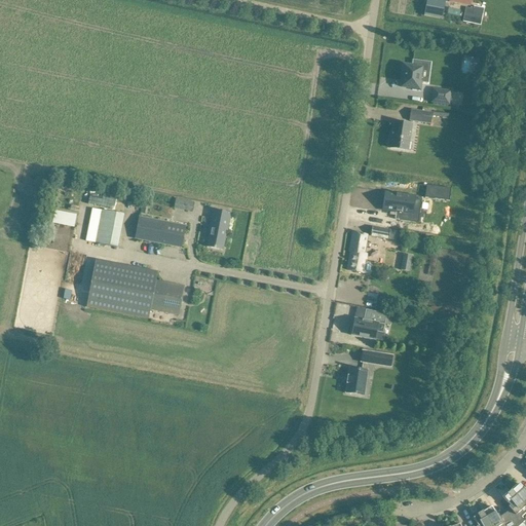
[(439,0),(424,0),(422,15),(442,20),(445,1),(439,0)]
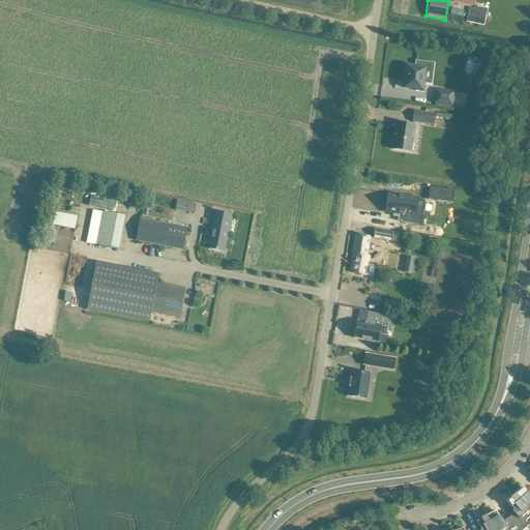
[(469,8),(467,23),(484,26),(488,9),(477,6),(476,9),(469,8)]
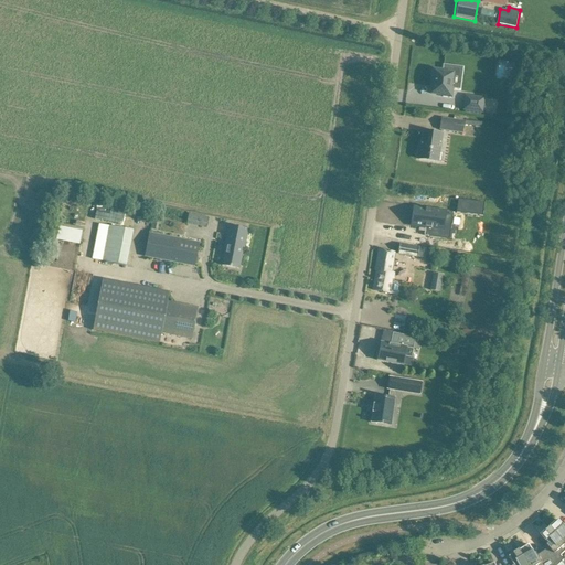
[(433,70),(430,86),(433,86),(432,94),(443,96),(443,97),(451,98),(452,89),(450,89),(452,74),(441,73),(443,72),(433,70)]
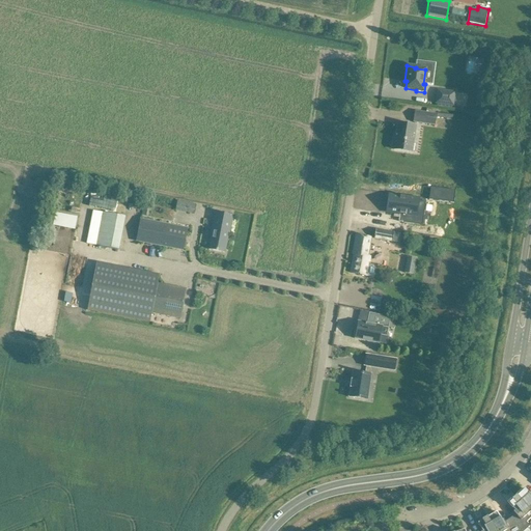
[(437,90),(436,104),(453,106),(455,92),(437,90)]
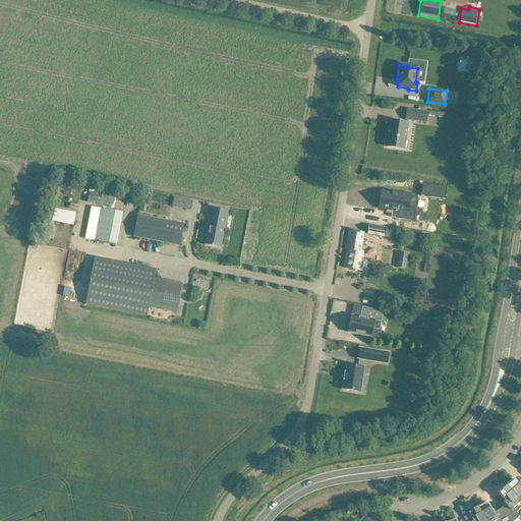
[(407,112),(406,120),(426,123),(427,113),(407,110),(407,112)]
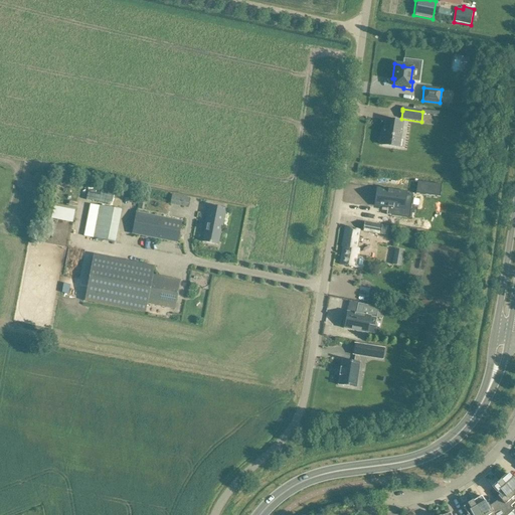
[(381,138),(381,142),(382,143),(382,145),(399,148),(399,147),(398,147),(399,139),(400,140),(403,123),(385,120),(385,121),(384,130),(384,131),(384,135),(383,135),(383,137),(381,138)]
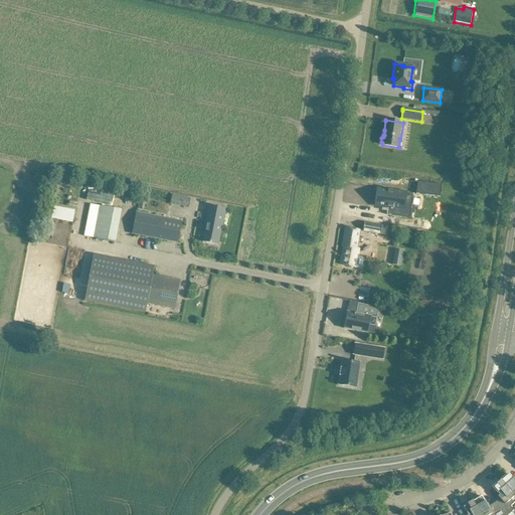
[(417,182),(415,194),(440,197),(442,185),(417,182)]
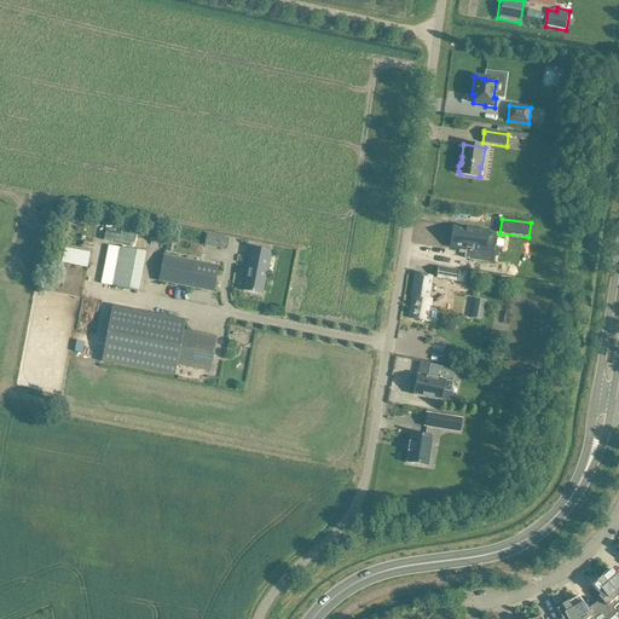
[(100,236),(102,224),(86,221),(85,235),(100,236)]
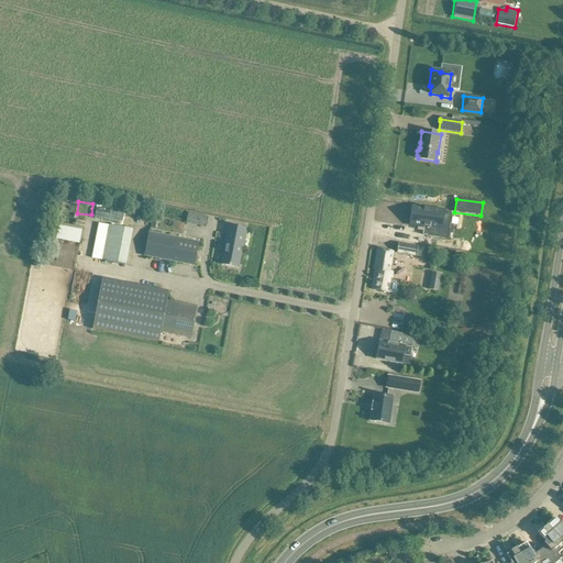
[(415,201),(411,220),(428,223),(427,232),(439,234),(441,222),(450,223),(452,211),(443,209),(443,207),(431,205),(431,203),(426,203),(415,201)]
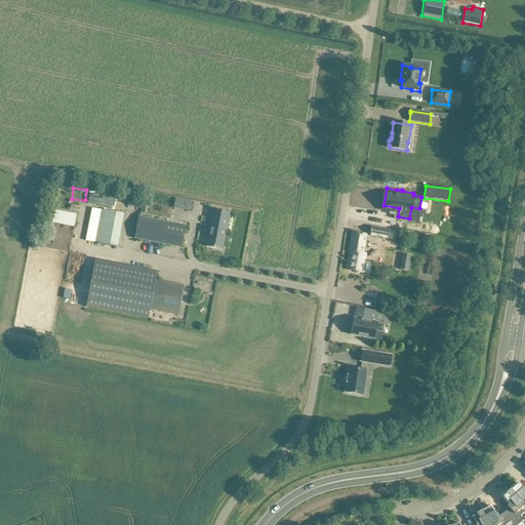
[(101,191),(98,203),(131,208),(132,196),(101,191)]
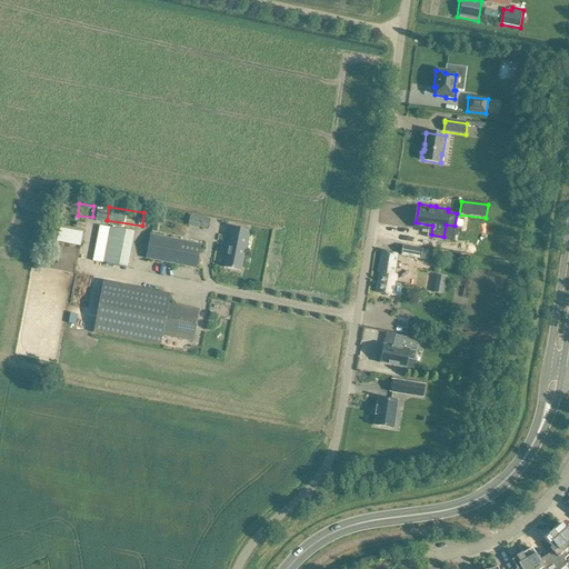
[(250,231),(230,227),(226,251),(227,251),(223,268),(241,271),(245,255),(246,255),(250,231)]
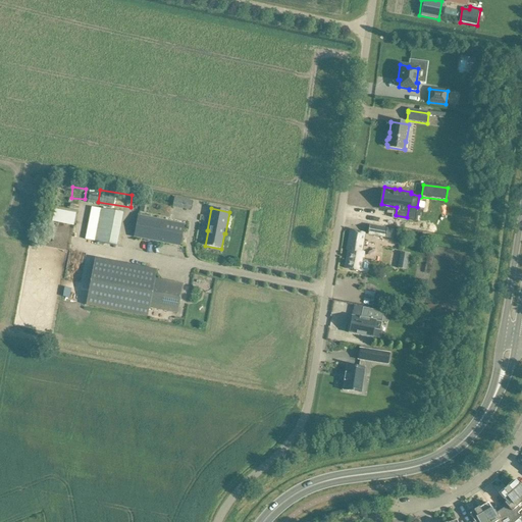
[(115,246),(122,213),(102,209),(96,242),(115,246)]
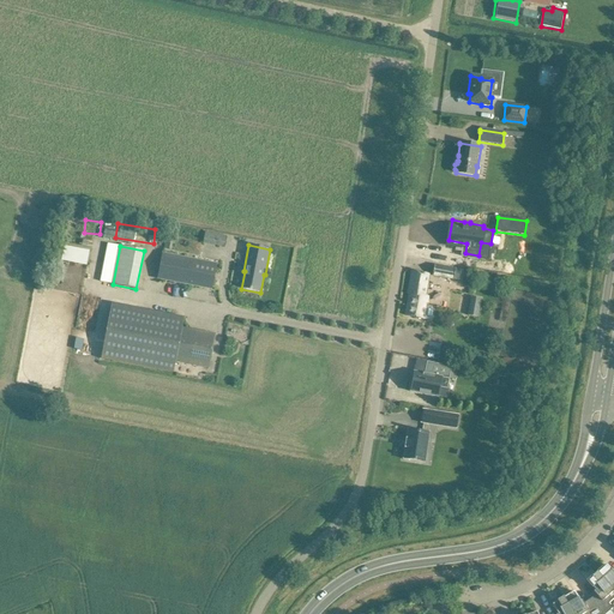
[(163,254),(158,280),(212,289),(217,265),(163,254)]
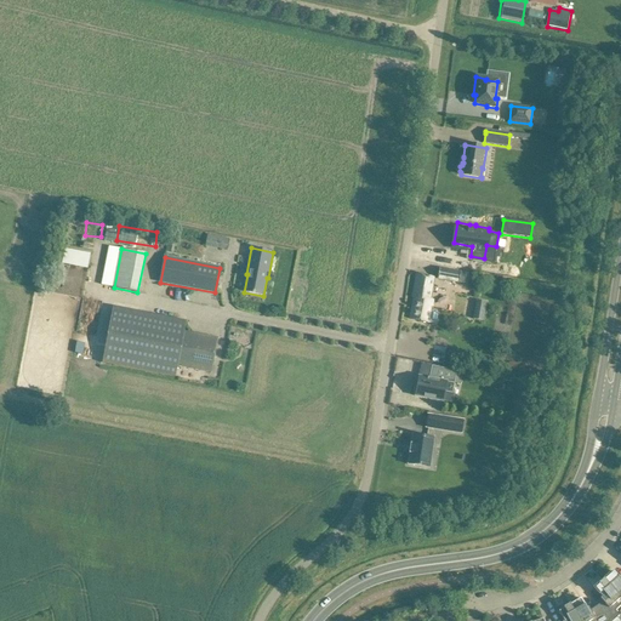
[(439,268),(437,279),(459,283),(461,273),(439,268)]
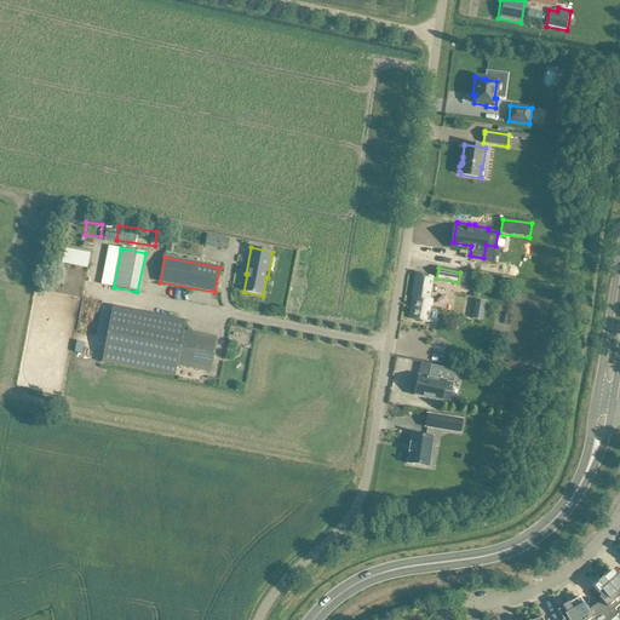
[(414,298),(409,320),(428,322),(434,323),(436,322),(437,313),(436,310),(430,309),(431,300),(430,299),(434,279),(417,275),(413,298),(414,298)]
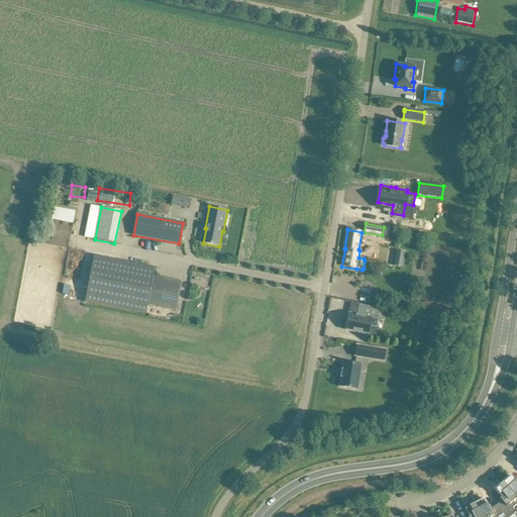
[(397,250),(394,266),(402,268),(405,251),(397,250)]
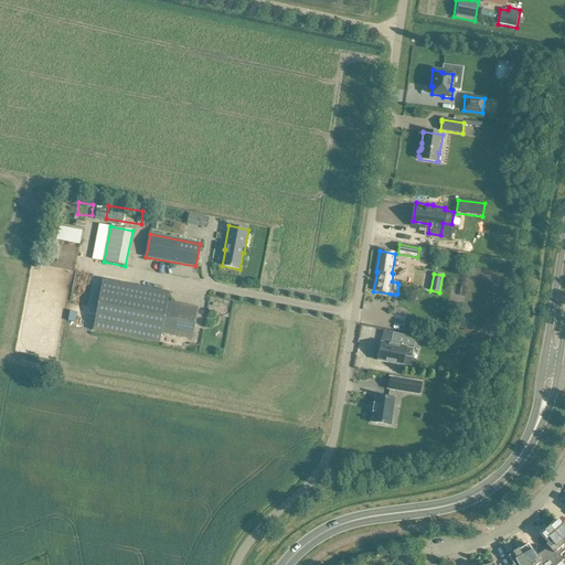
[(93,330),(159,343),(161,333),(192,340),(198,308),(168,302),(169,294),(168,297),(103,284),(93,330)]
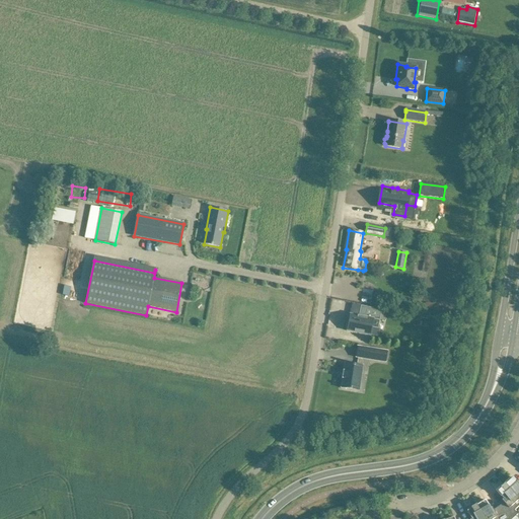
[(189,278),(191,269),(170,265),(168,274),(189,278)]
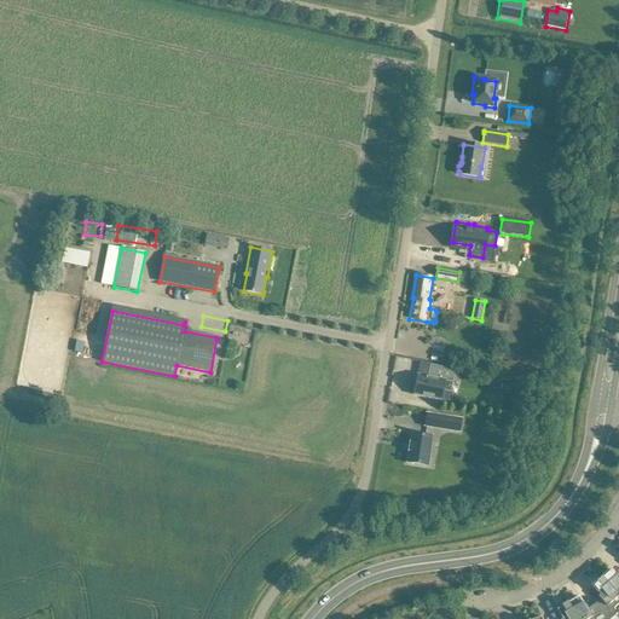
[(416,381),(414,395),(441,400),(444,392),(451,393),(452,382),(455,370),(444,369),(431,366),(428,377),(417,376),(417,377),(418,379),(417,381),(416,381)]
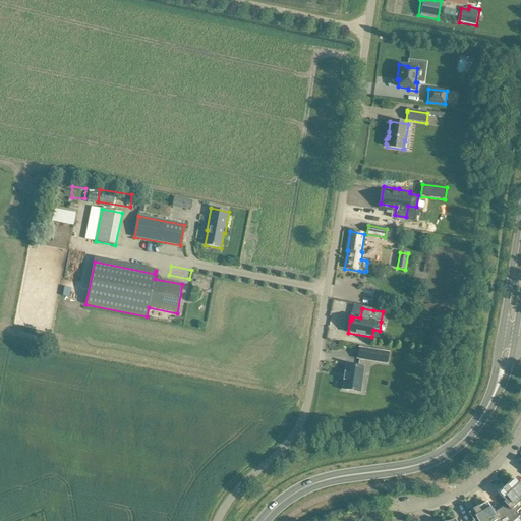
[(359,348),(357,359),(387,364),(389,353),(359,348)]
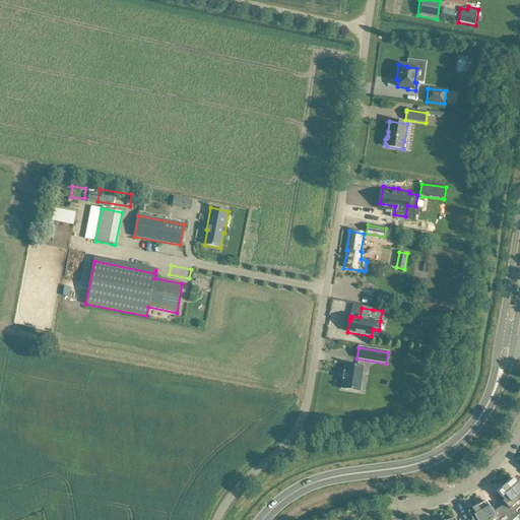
[(345,364),(341,389),(360,392),(364,367),(345,364)]
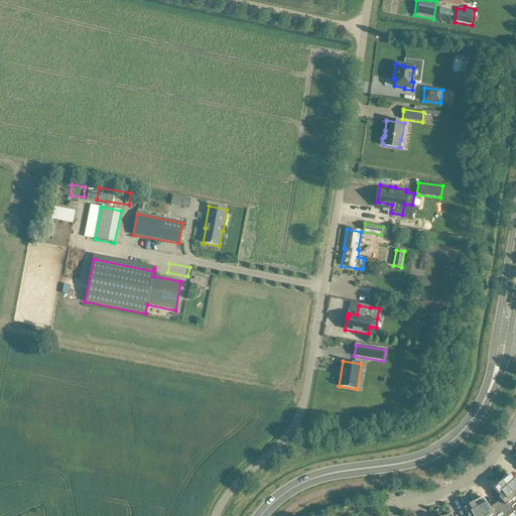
[(515,482),(510,475),(502,482),(515,498),(515,482)]
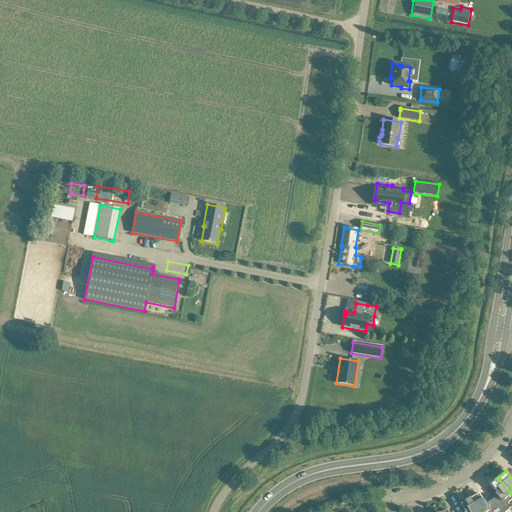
[(511,499),(511,494),(498,478),(490,485),(498,494),(496,496),(492,500),(500,511),(505,511),(511,507),(507,503),(511,499)]
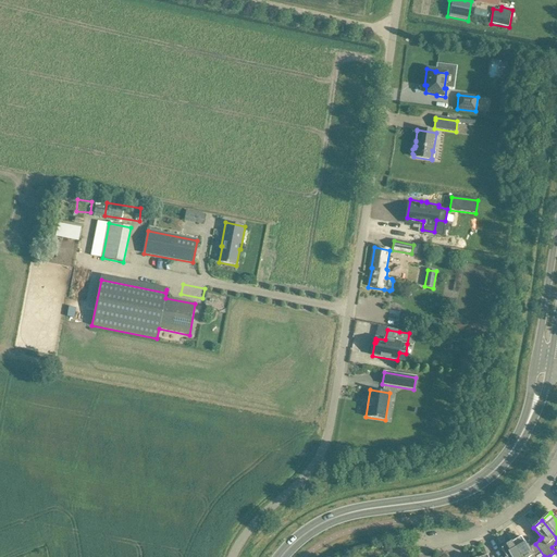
[(521,537),(510,543),(519,556),(544,556),(535,544),(529,547),(528,548),(521,537)]
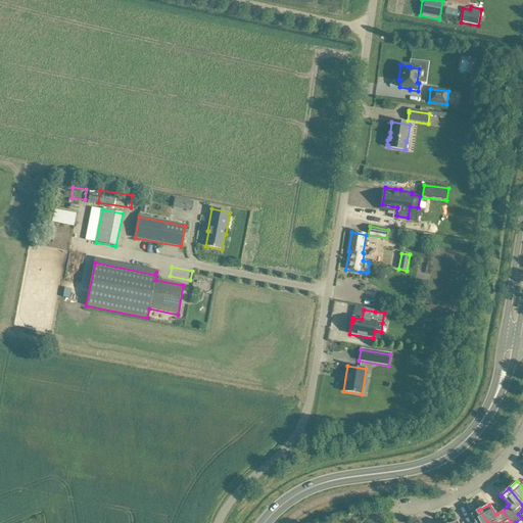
[(487,522),(479,510),(470,515),(474,522),(487,522)]
